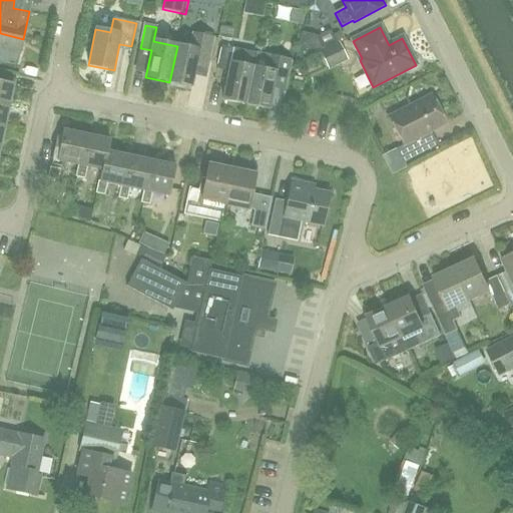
[(297,62),(345,37),(341,30),(333,35),(330,30),(318,36),(317,35),(303,32),(297,62)]
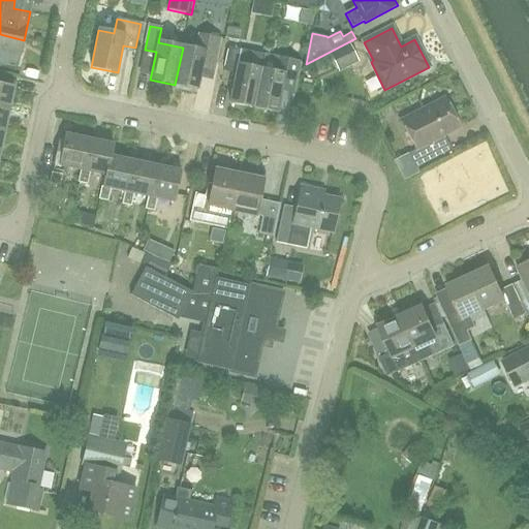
[(0,64),(18,68),(24,40),(0,34),(0,64)]
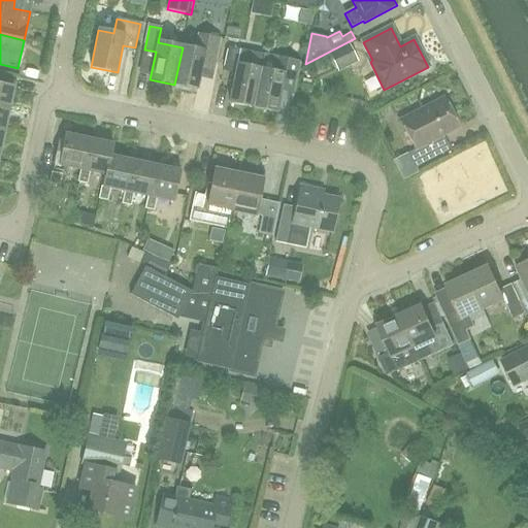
[(215,64),(220,40),(198,35),(194,50),(183,47),(174,85),(197,90),(203,62),(215,64)]
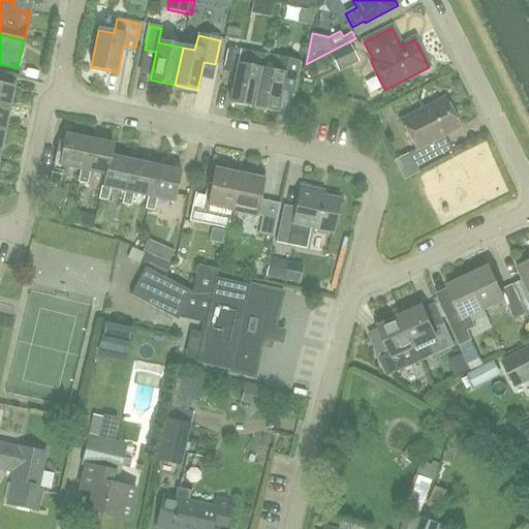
[(254,106),(261,68),(260,68),(263,54),(228,47),(228,48),(223,71),(236,73),(229,102),(254,106)]
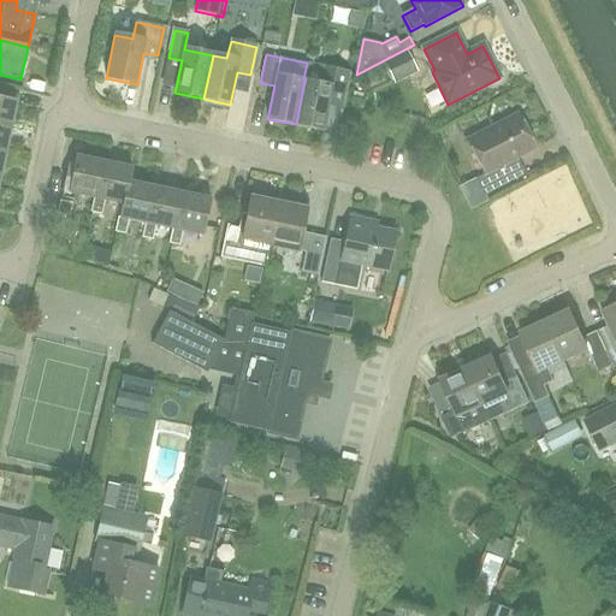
[(321,83),(304,80),(296,124),(323,130),(330,98),(343,100),(349,72),(324,67),(321,83)]
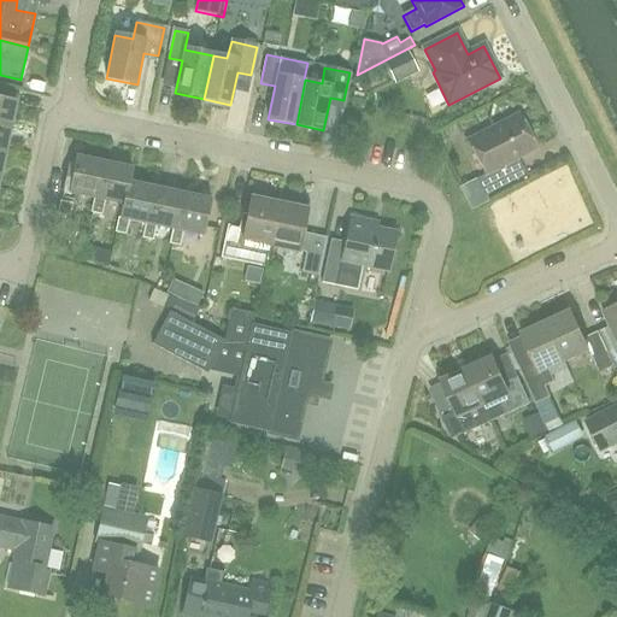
[(0,98),(0,124),(11,128),(17,101),(0,98)]
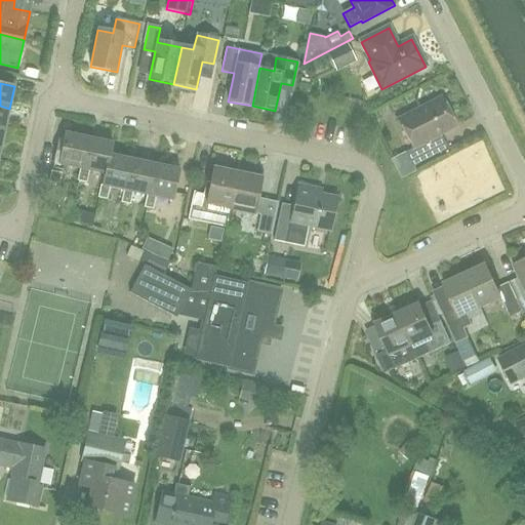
[(442,97),(398,120),(413,150),(406,153),(413,167),(441,153),(434,138),(456,127),(442,97)]
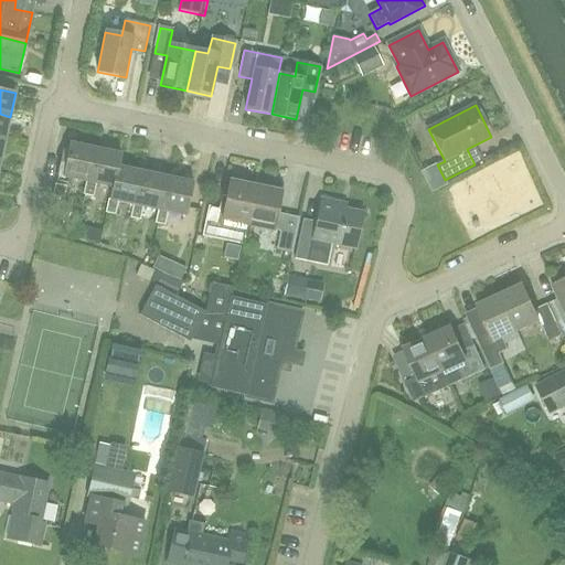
[(0,139),(6,140),(10,117),(0,114),(0,139)]
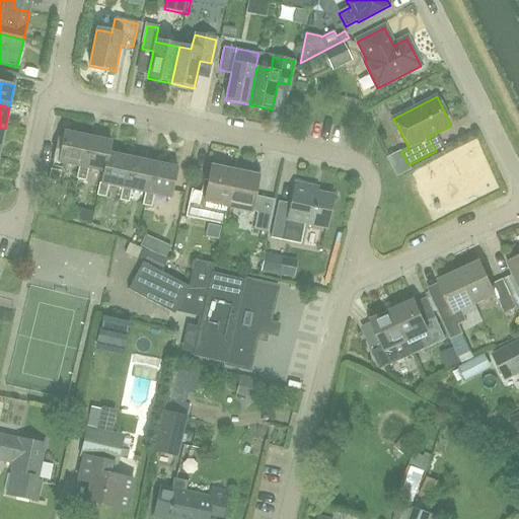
[(65,132),(59,163),(80,167),(77,179),(80,179),(88,137),(65,132)]
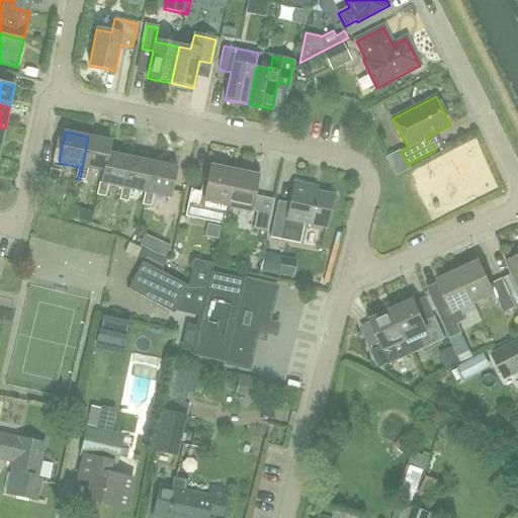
[(88,137),(80,179),(86,181),(89,169),(104,172),(111,142),(88,137)]
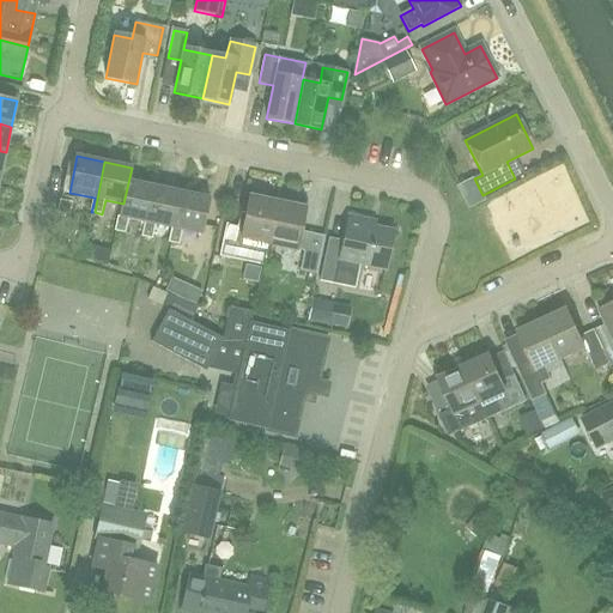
[(119,217),(115,232),(125,234),(126,235),(129,220),(143,223),(147,224),(144,238),(146,238),(157,188),(129,182),(132,168),(123,204),(120,218),(119,217)]
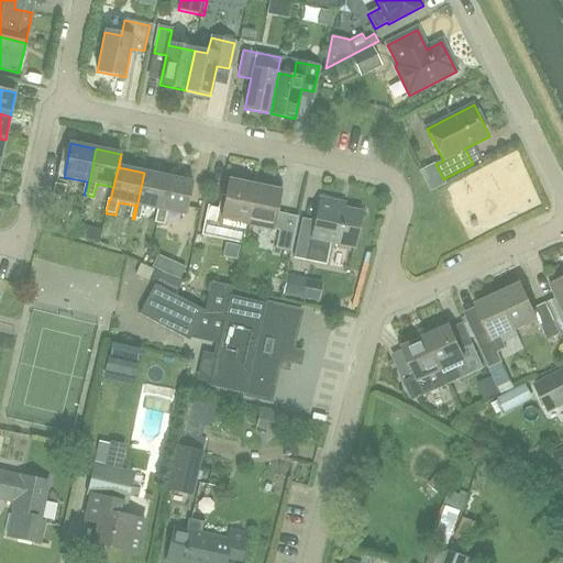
[(476,218),(494,211),(489,199),(488,200),(477,170),(461,177),(476,218)]
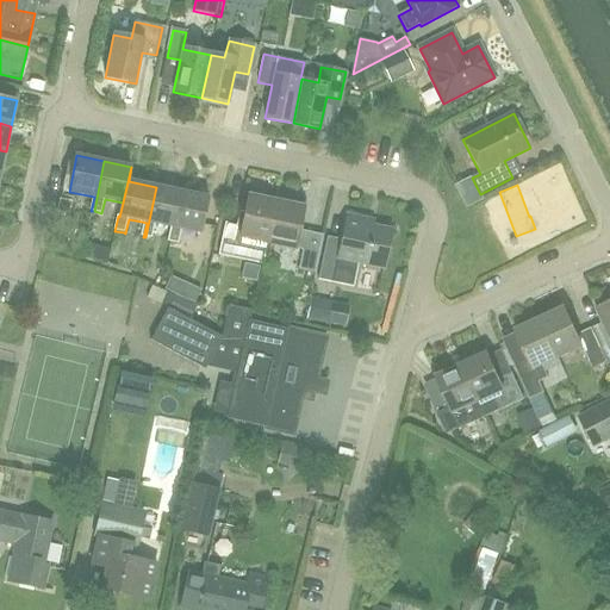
[(156,187),(145,237),(153,238),(156,224),(162,225),(172,228),(169,242),(172,243),(182,192),(156,187)]
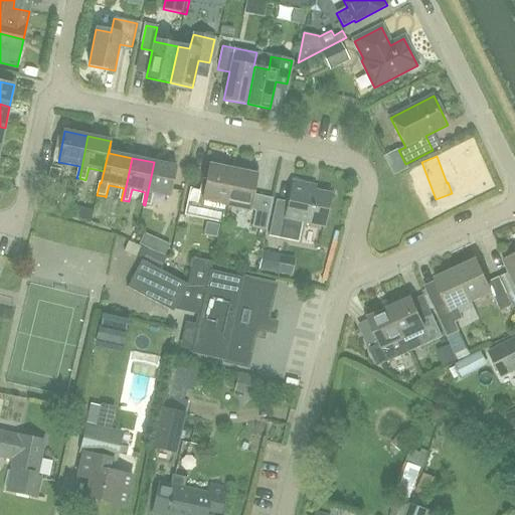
[(227,206),(234,171),(224,169),(225,163),(212,160),(211,166),(210,166),(205,192),(191,189),(185,216),(208,221),(221,223),(225,205),(227,206)]
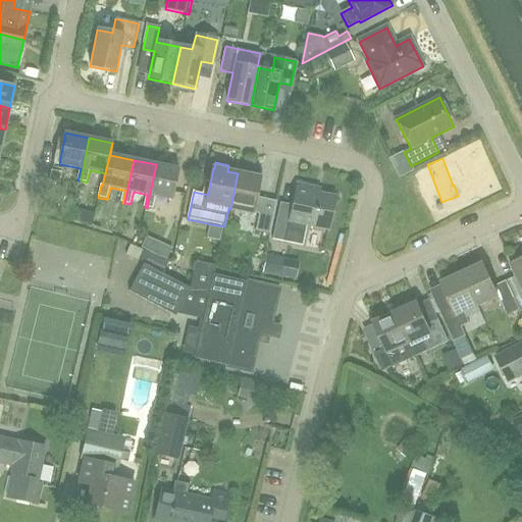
[(280,162),(277,181),(290,184),(292,164),(280,162)]
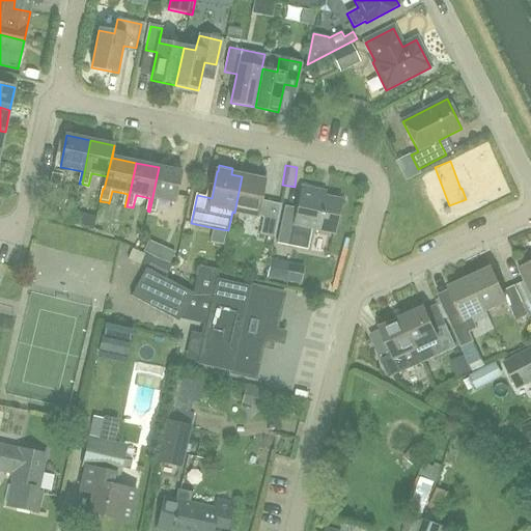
[(159,167),(149,212),(156,213),(159,200),(176,203),(183,172),(159,167)]
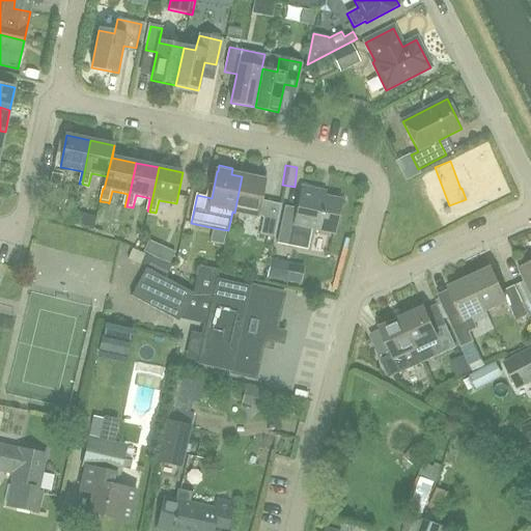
[(61,187),(63,176),(52,174),(50,185),(61,187)]
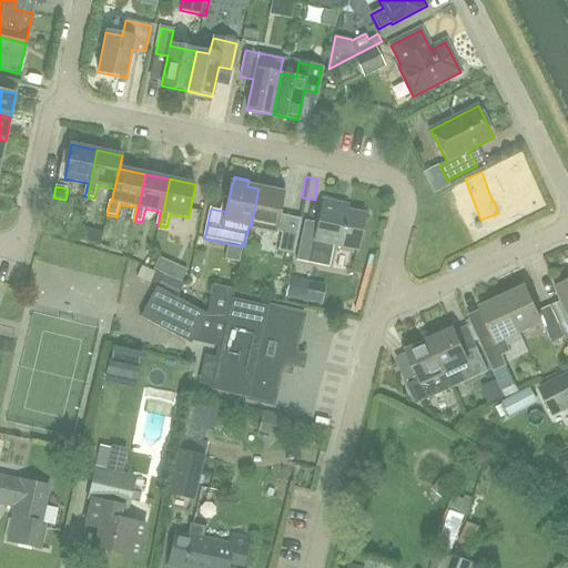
[(284,194),(259,189),(251,227),(282,234),(279,252),(294,255),(302,220),(280,215),(284,194)]
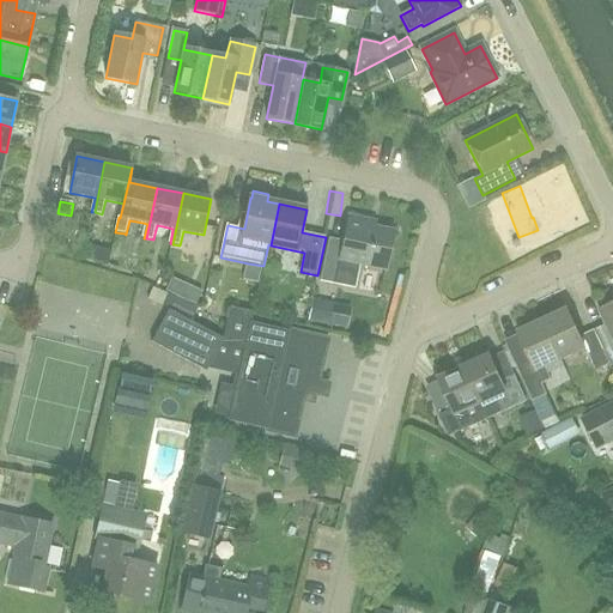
[(331,238),(323,269),(321,283),(356,290),(362,265),(387,269),(395,232),(370,228),(371,222),(350,218),(344,242),(331,238)]
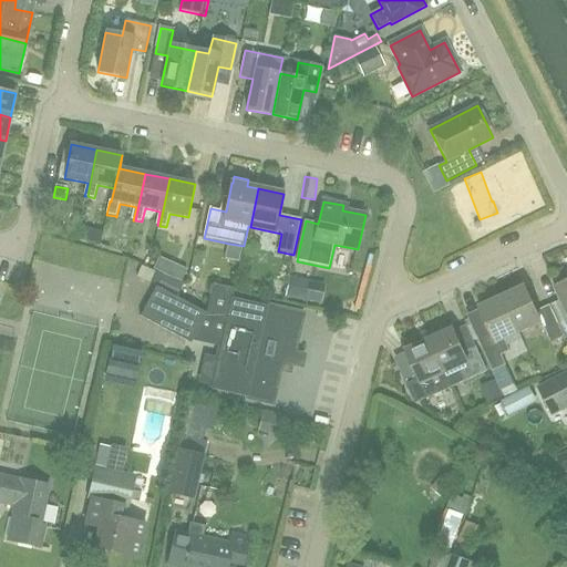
[(152,246),(158,212),(146,209),(143,227),(125,224),(122,240),(152,246)]
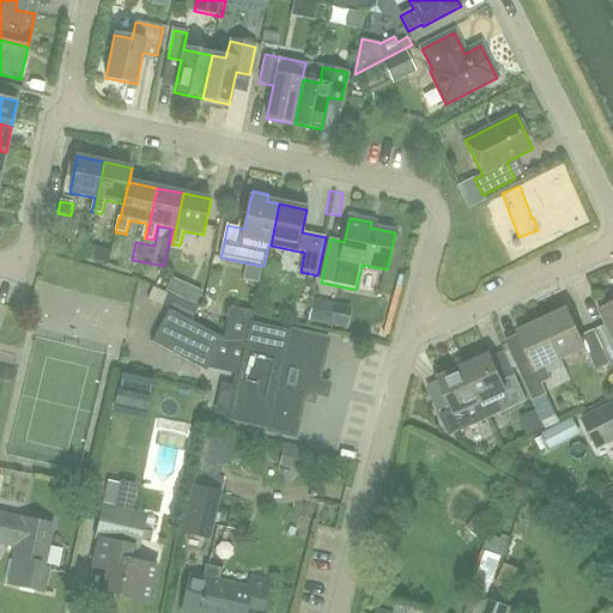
[(89,244),(123,255),(127,242),(92,232),(89,244)]
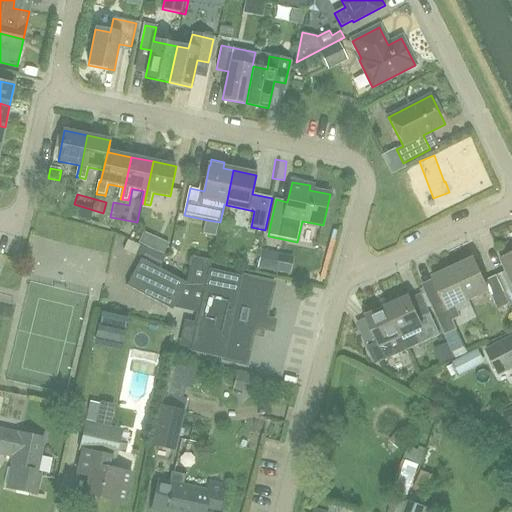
[(72,204),(69,214),(89,221),(92,210),(72,204)]
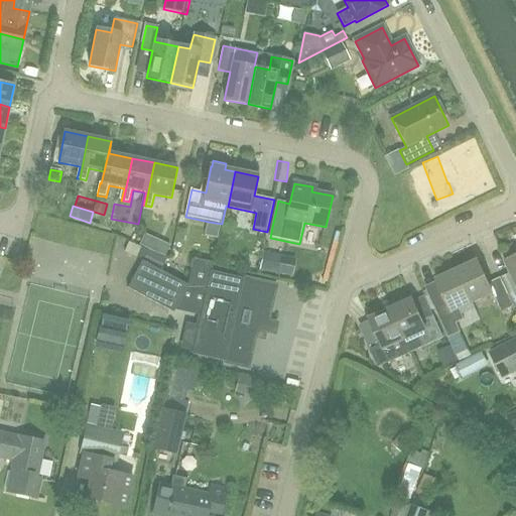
[(515,256),(505,261),(515,285),(515,256)]
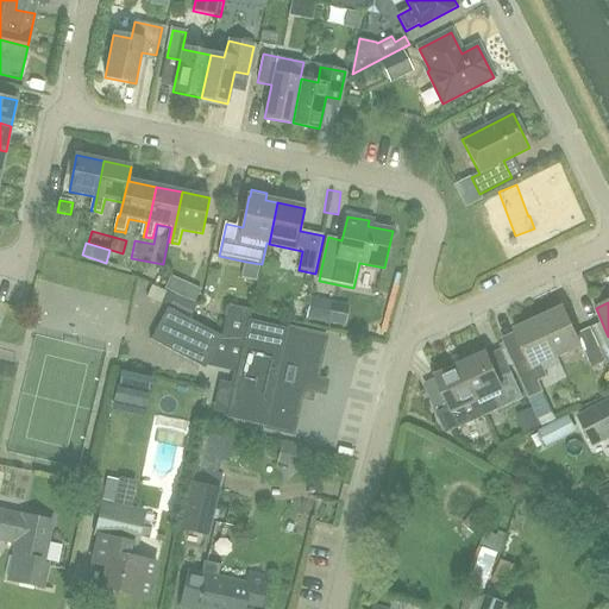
[(228,306),(221,334),(170,303),(152,336),(205,366),(207,362),(238,369),(226,418),(292,433),(303,388),(308,389),(311,380),(315,381),(325,339),(249,321),(251,312),(228,306)]
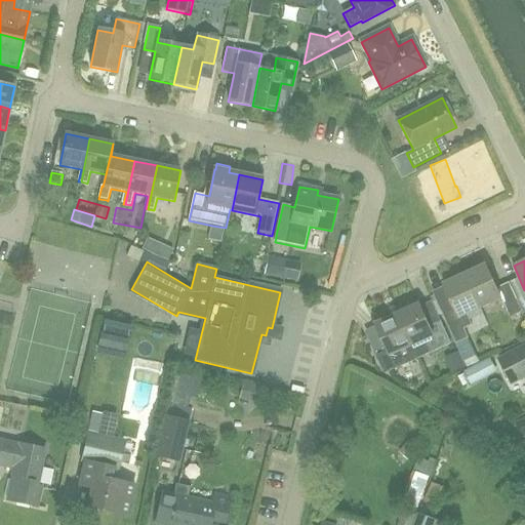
[(265,274),(284,278),(287,266),(268,261),(265,274)]
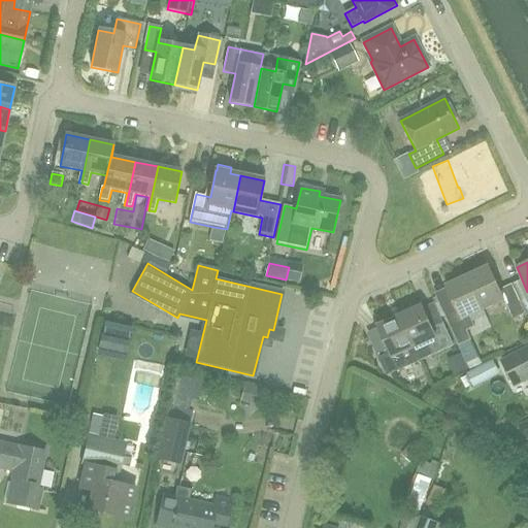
[(490,266),(468,276),(484,309),(504,300),(514,320),(527,315),(513,285),(500,290),(490,266)]
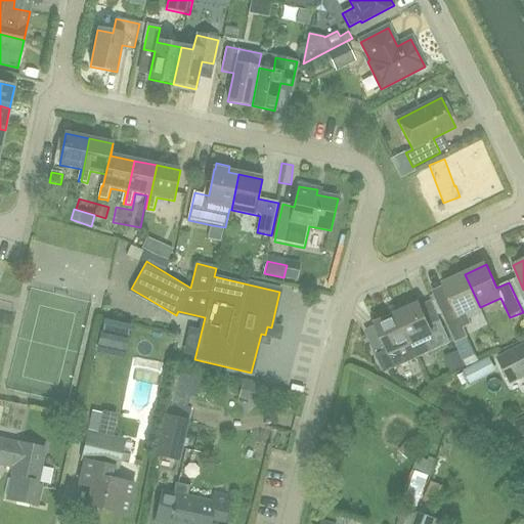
[(468,313),(480,307),(465,274),(443,285),(454,308),(443,313),(456,343),(469,338),(464,329),(473,324),(468,313)]
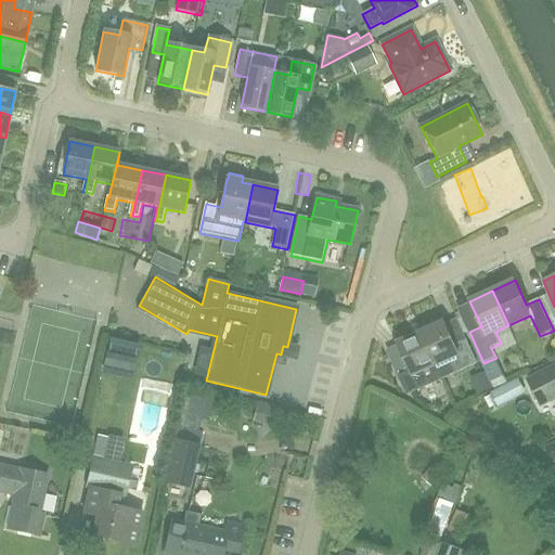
[(444,321),(421,332),(442,379),(455,374),(477,363),(466,339),(455,345),(444,321)]
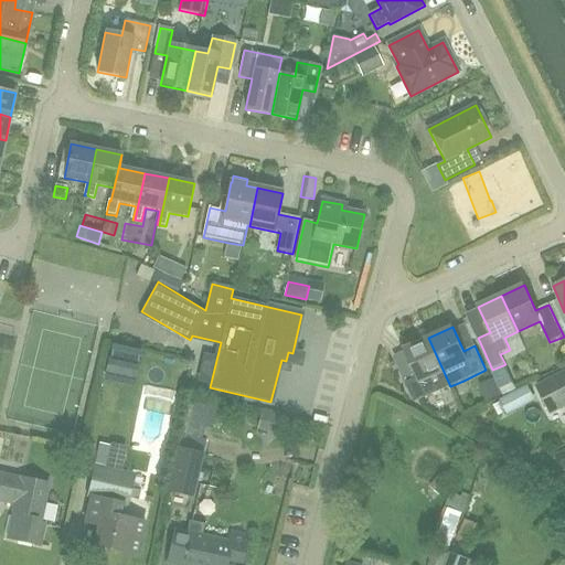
[(450,386),(428,338),(405,349),(416,373),(404,377),(416,402),(428,396),(450,386)]
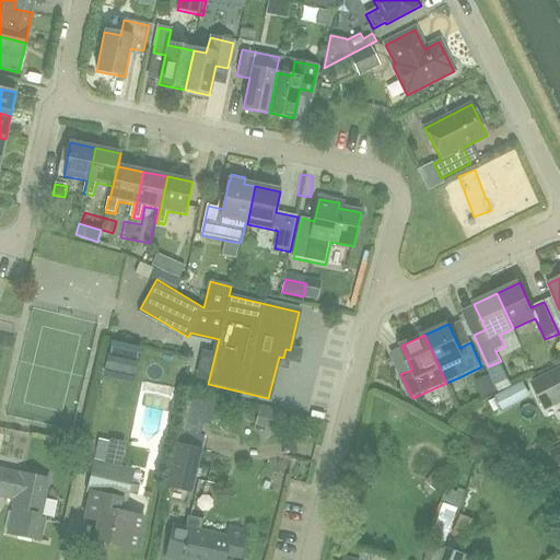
[(112,356),(137,361),(140,348),(115,342),(112,356)]
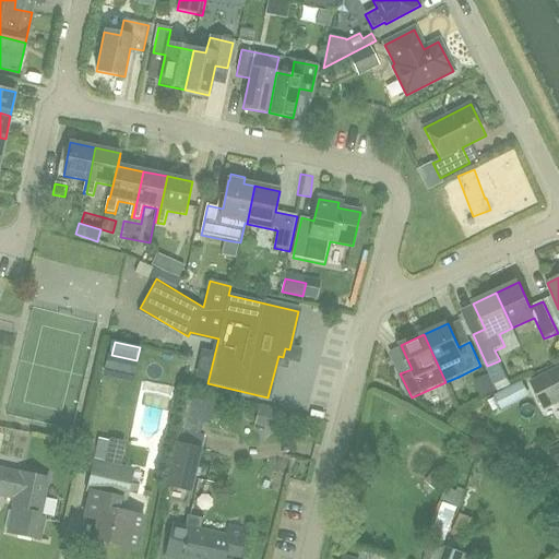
[(558,368),(533,382),(546,408),(558,402),(558,368)]
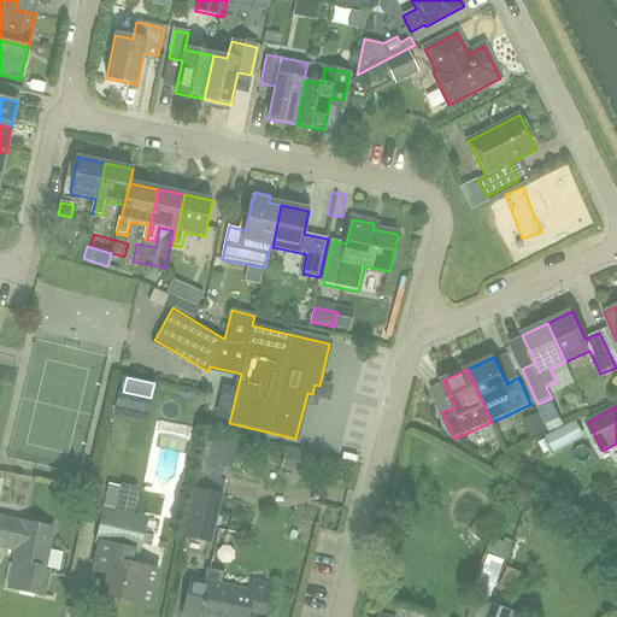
[(225,482),(218,480),(221,466),(231,469),(236,441),(225,439),(206,434),(197,474),(198,475),(182,535),(210,542),(225,482)]
